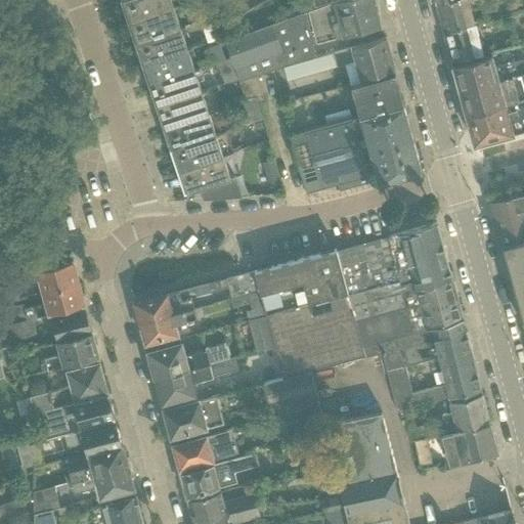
[(123,0),(131,20),(135,19),(174,6),(178,5),(178,3),(173,5),(171,0),(123,0)]
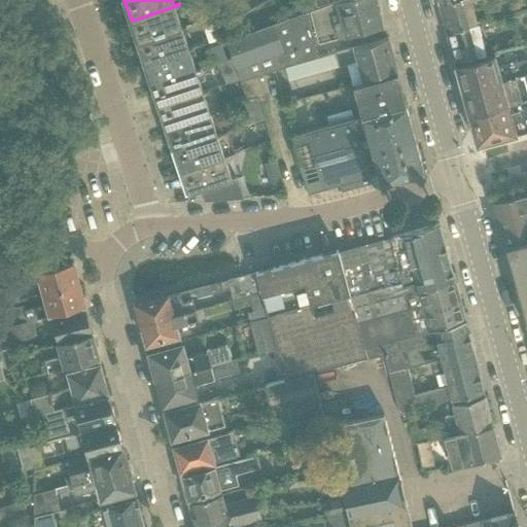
[(307,19),(309,28),(380,8),(377,0),(341,0),(335,2),(305,13),(307,19)]
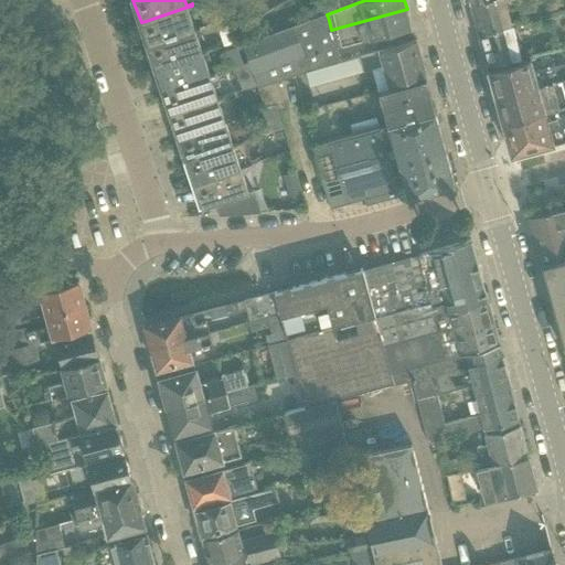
[(504,0),(481,0),(470,3),(478,34),(512,24),(504,0)]
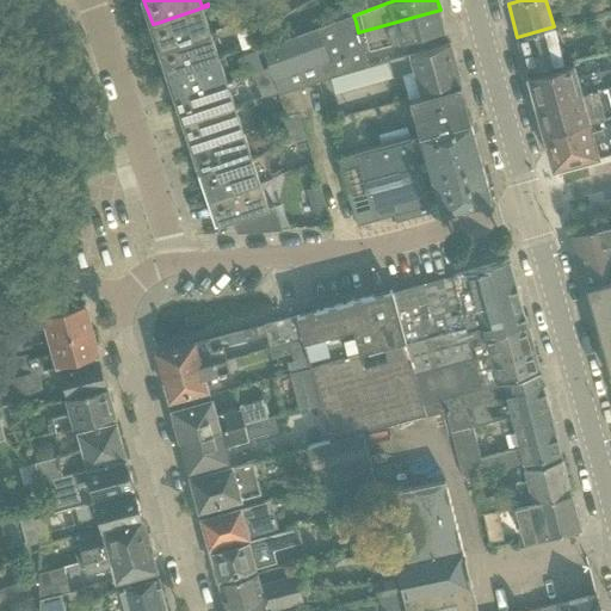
[(267,1),(248,11),(254,22),(273,12),(267,1)]
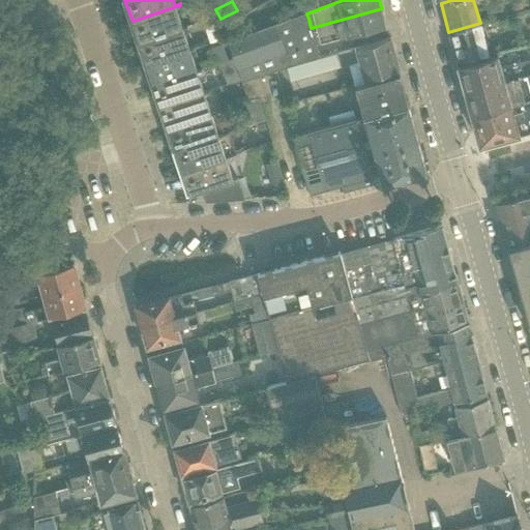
[(137,20),(133,21),(139,42),(143,41),(187,27),(187,26),(182,27),(176,6),(137,20)]
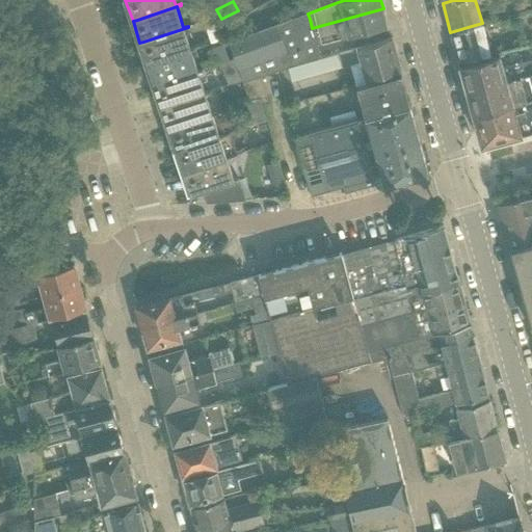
[(383,8),(312,28),(316,44),(317,44),(389,26),(383,8)]
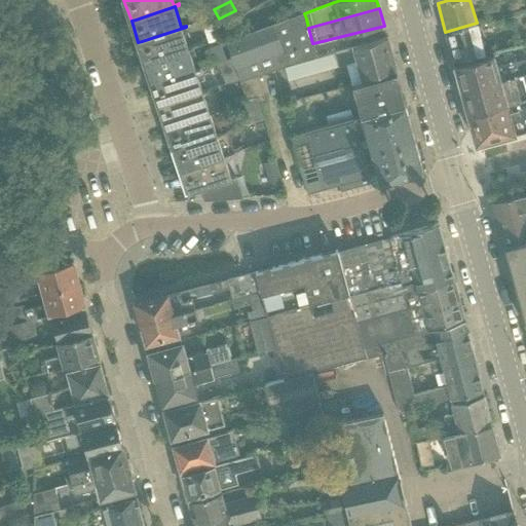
[(304,13),(227,42),(232,59),(239,80),(257,75),(284,67),(316,57),(317,57),(313,43),(312,43),(308,28),(306,19),(304,13)]
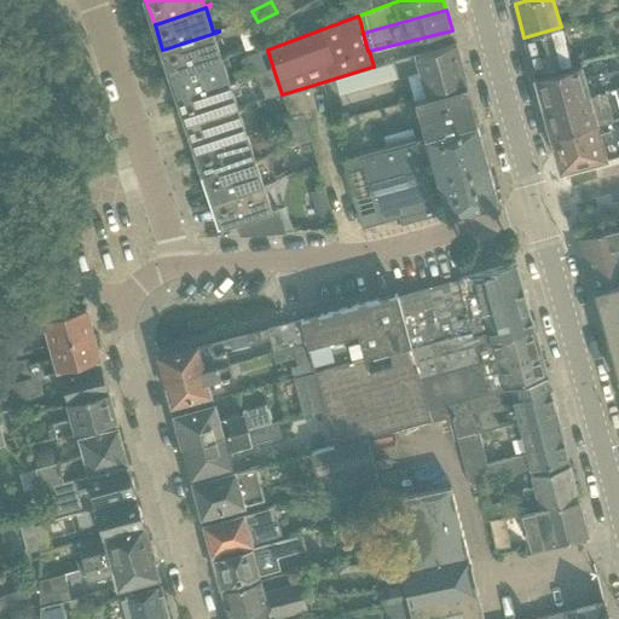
[(561,27),(524,38),(525,39),(534,73),(557,67),(571,63),(561,27)]
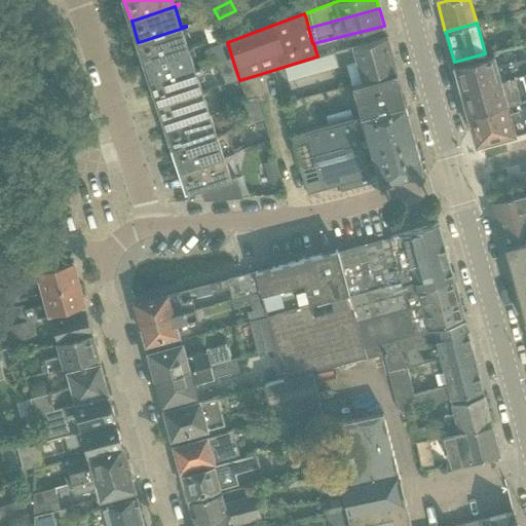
[(217,40),(211,25),(203,27),(210,42),(217,40)]
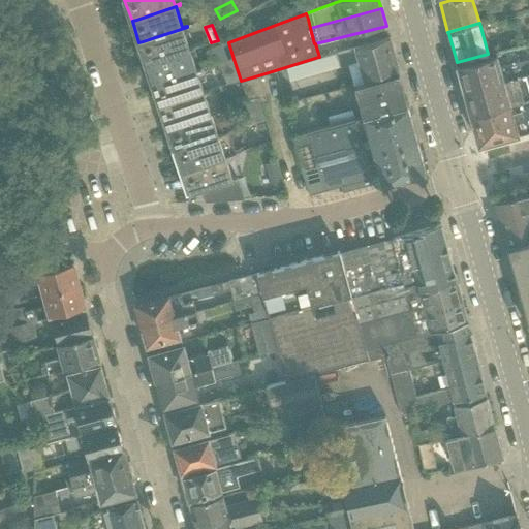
[(143,41),(138,42),(146,64),(150,63),(194,49),(194,48),(189,49),(183,29),(187,27),(143,41)]
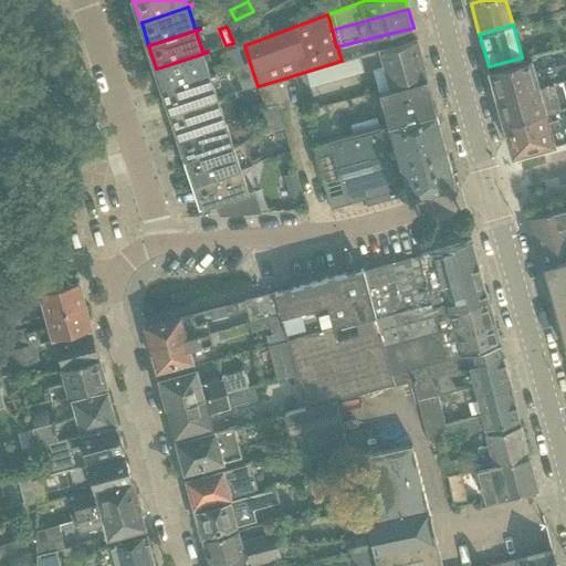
[(341,61),(305,72),(310,87),(384,66),(388,84),(426,73),(417,40),(383,49),(383,46),(378,48),(378,50),(342,61),(341,61)]
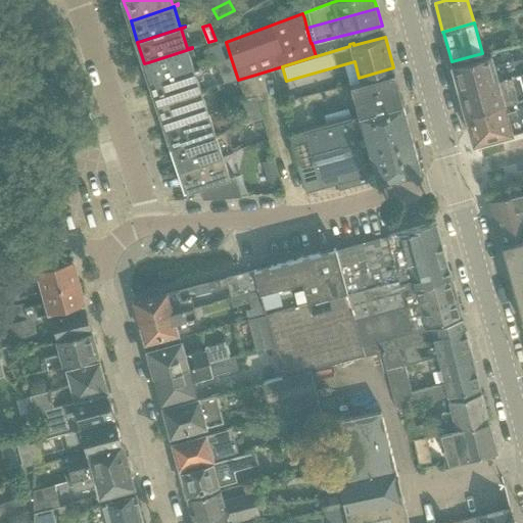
[(223,60),(218,43),(208,46),(214,63),(217,62),(223,60)]
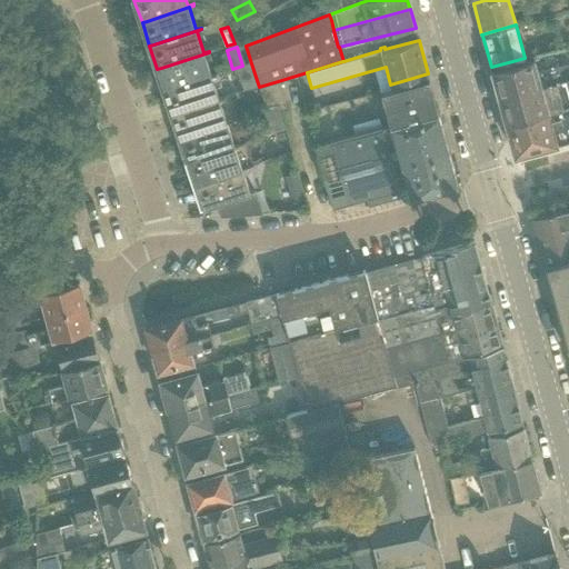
[(161,68),(157,69),(165,92),(169,91),(212,77),(217,75),(217,73),(211,75),(205,55),(209,53),(209,52),(161,68)]
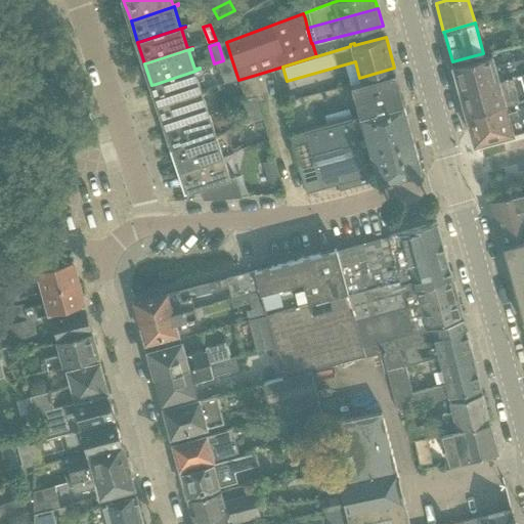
[(473,60),(453,66),(460,90),(520,74),(523,72),(523,59),(516,61),(495,68),(491,55),(473,60)]
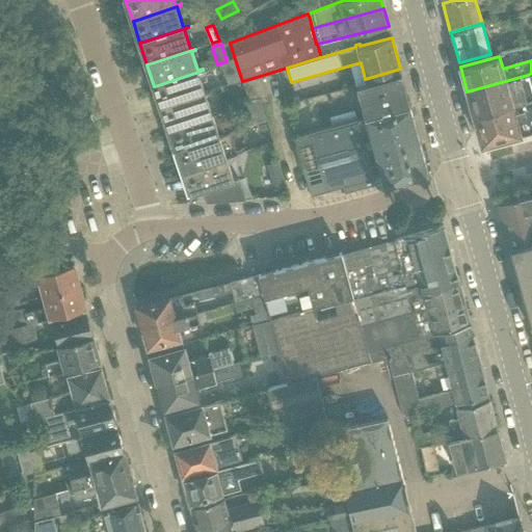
[(227,61),(220,63),(228,86),(242,81),(235,59),(227,61)]
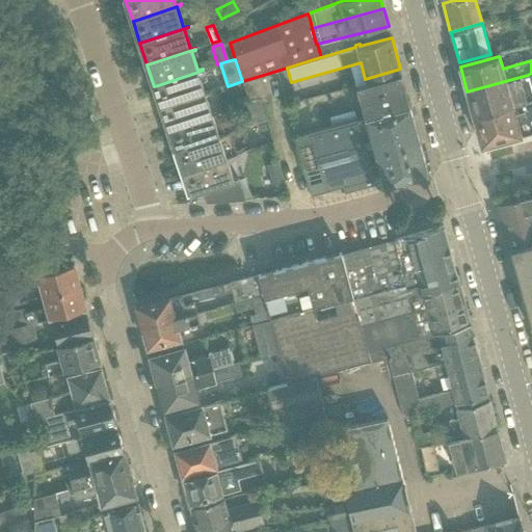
[(158,85),(154,86),(161,108),(162,107),(165,106),(205,94),(210,91),(210,90),(205,92),(198,74),(198,72),(158,85)]
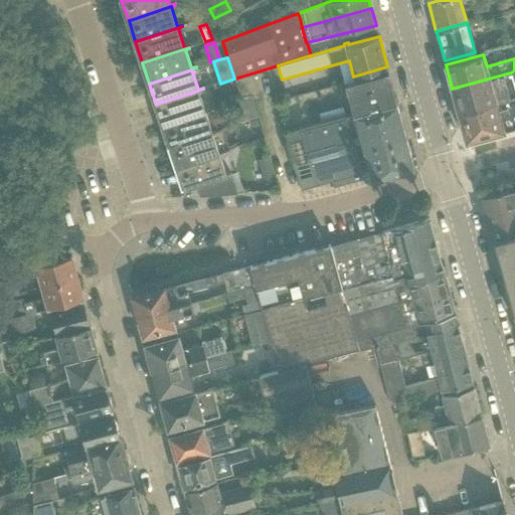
[(397,103),(388,70),(346,82),(354,114),(397,103)]
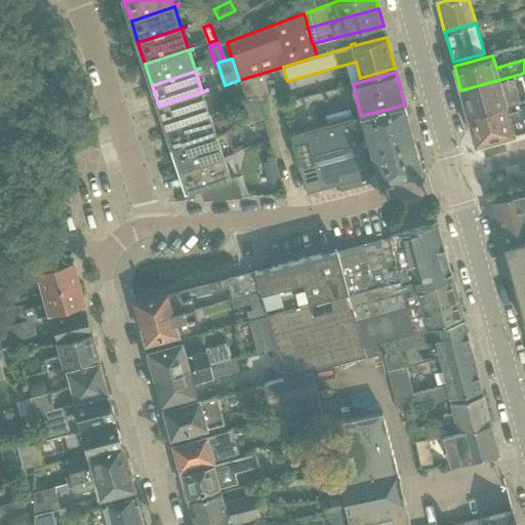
[(524,72),(521,74),(460,90),(467,115),(524,97),(524,94),(523,86),(524,85),(524,72)]
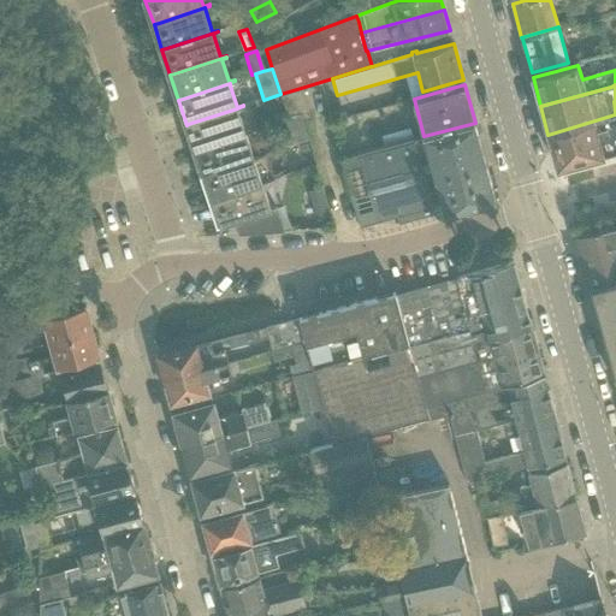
[(301,88),(280,94),(288,118),(301,114),(308,112),(301,88)]
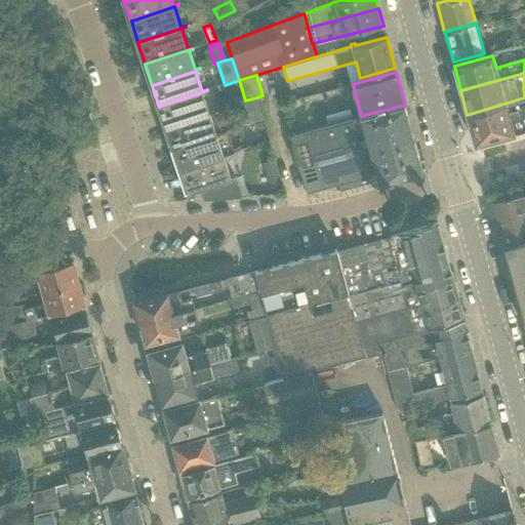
[(159,107),(155,108),(155,109),(162,129),(170,126),(209,114),(214,112),(218,111),(211,89),(207,90),(202,92),(163,105),(160,106),(159,107)]
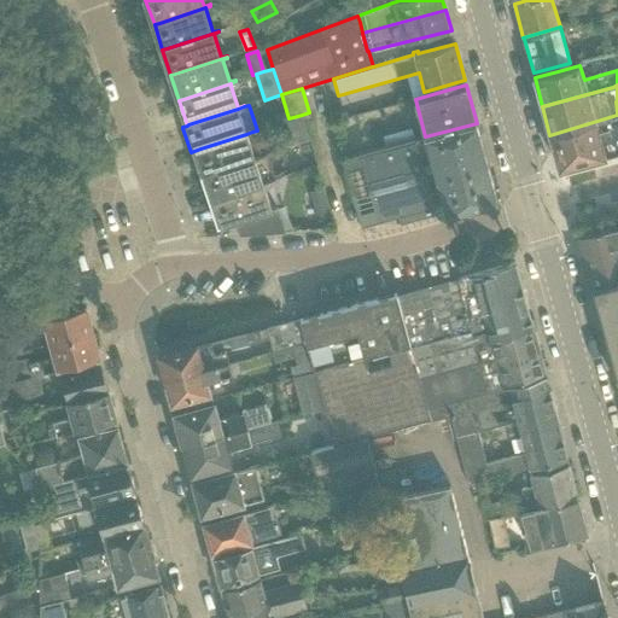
[(289,118),(285,120),(292,145),(309,140),(302,115),(289,118)]
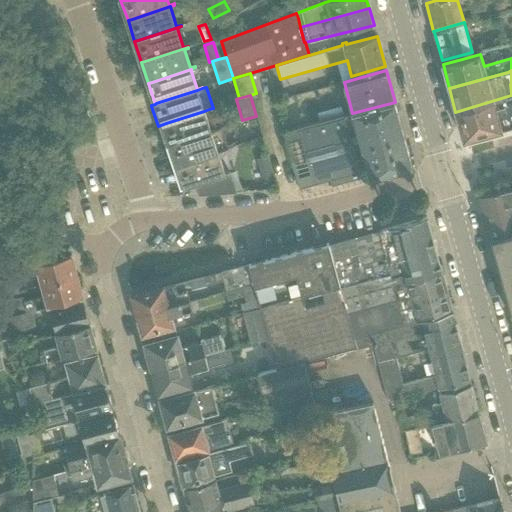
[(511,95),(455,112),(463,141),(511,127),(511,95)]
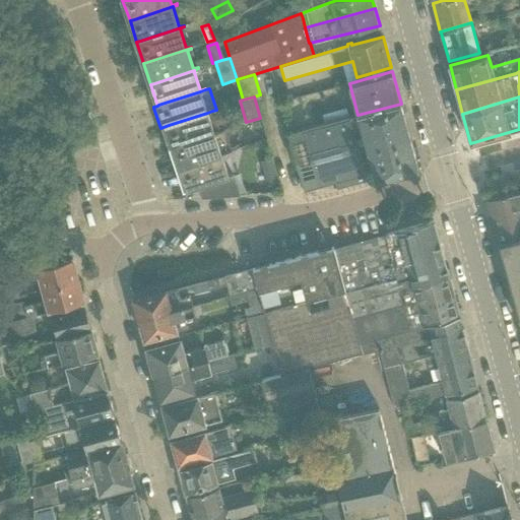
[(401,104),(358,115),(289,134),(305,191),(336,182),(337,188),(366,180),(365,175),(366,174),(366,172),(373,170),(376,181),(419,169),(401,104)]
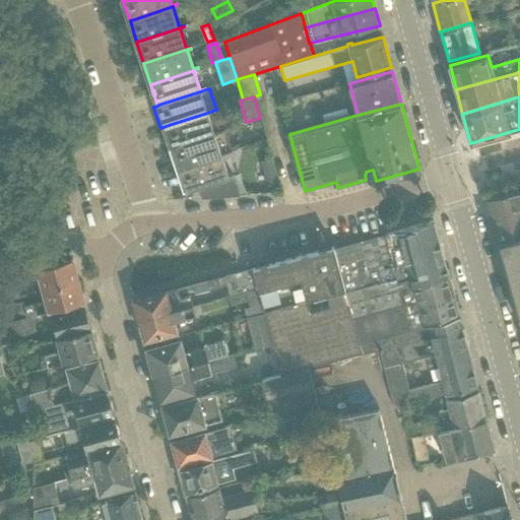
[(169,125),(160,128),(168,149),(176,146),(210,135),(219,132),(219,131),(214,133),(208,113),(212,112),(212,111),(207,113),(169,125)]
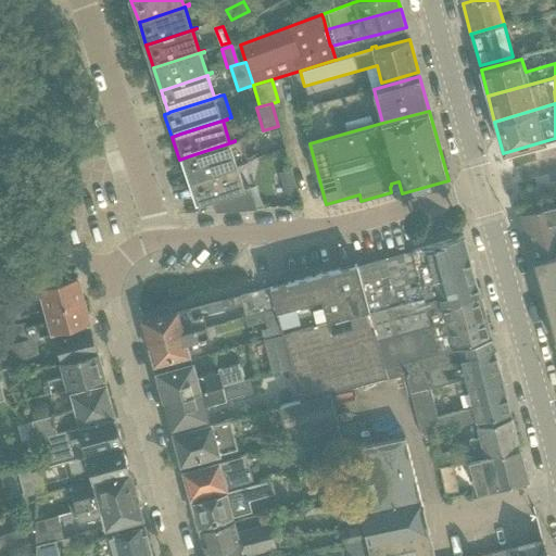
[(188,156),(179,160),(187,182),(191,180),(196,179),(236,166),(237,165),(242,164),(247,162),(239,139),(235,141),(225,144),(188,156)]
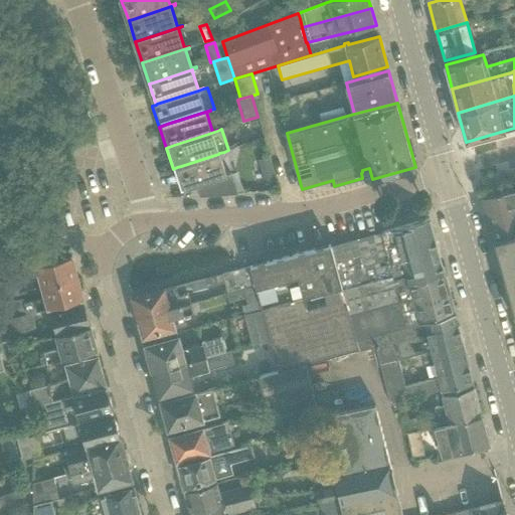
[(181,166),(177,167),(177,168),(178,170),(184,189),(188,187),(196,185),(199,196),(237,193),(230,171),(226,173),(219,153),(218,154),(181,166)]
